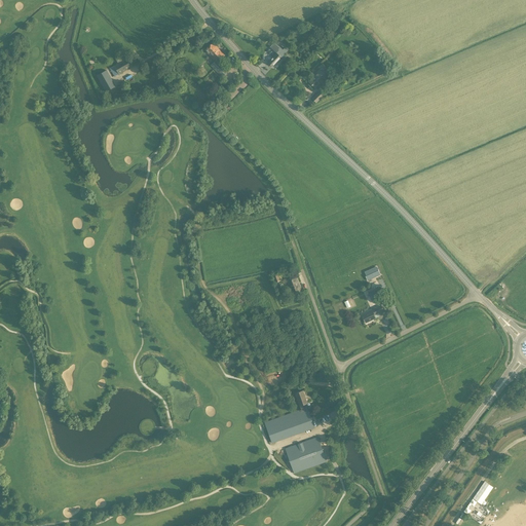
[(287,52),(288,51),(285,48),(283,49),(274,42),(270,47),(276,53),(267,63),(272,67),(282,58),(287,52)]
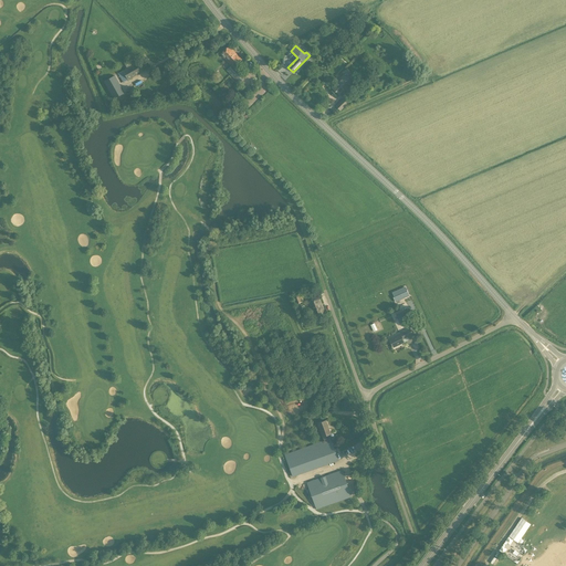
[(227,70),(231,75),(239,83),(244,77),(237,70),(234,66),(242,60),(229,46),(221,54),(231,65),(227,70)]
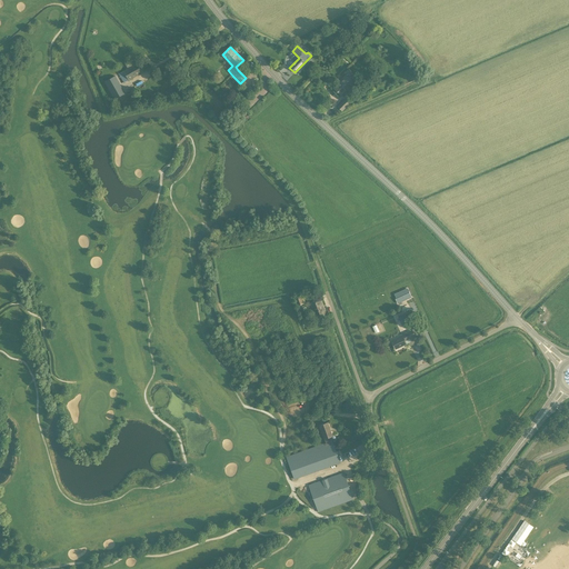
[(119,75),(123,83),(129,80),(141,73),(137,65),(132,67),(129,61),(125,63),(128,69),(119,75)]
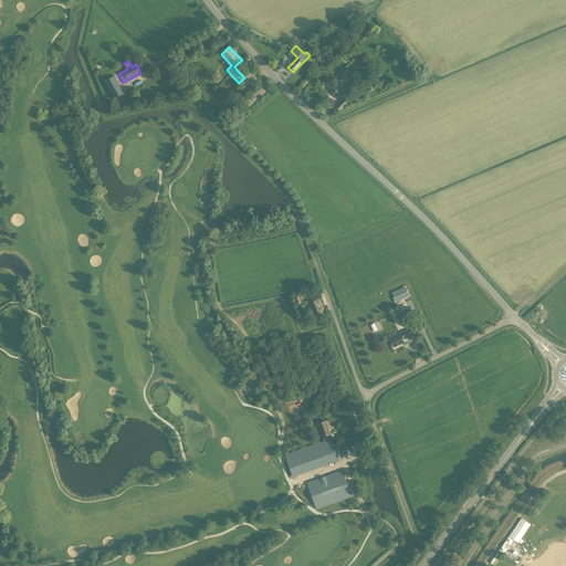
[(344,74),(336,83),(332,88),(339,95),(352,82),(344,74)]
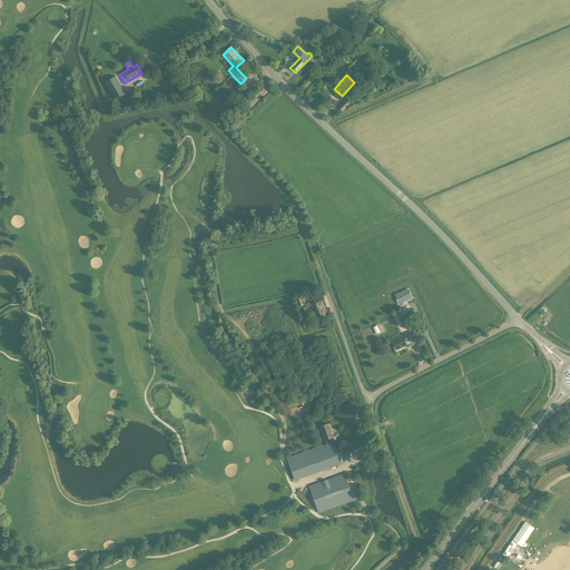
[(115,100),(126,94),(116,76),(105,82),(115,100)]
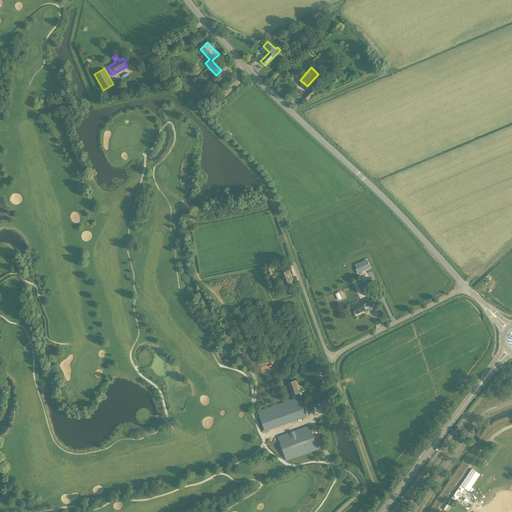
[(225,87),(221,83),(217,88),(220,92),(225,87)]
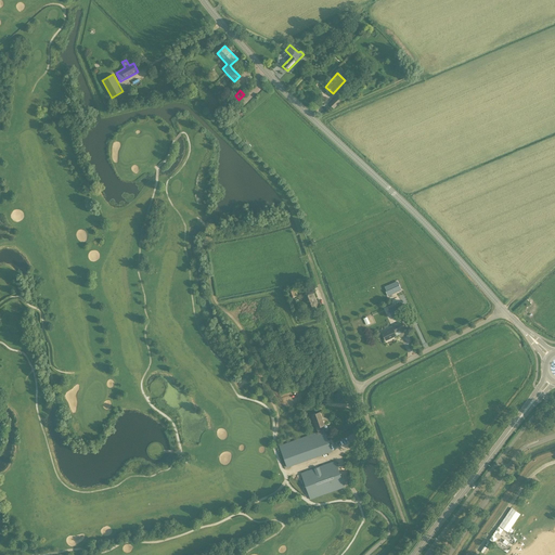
[(336,97),(328,104),(334,110),(341,102),(336,97)]
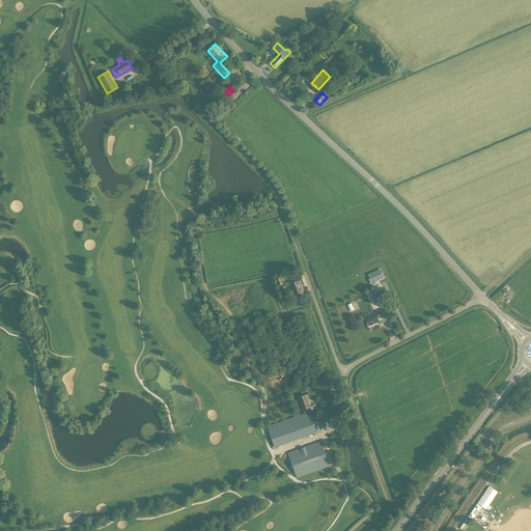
[(369,279),(371,283),(384,278),(380,270),(368,275),(370,279),(369,279)]
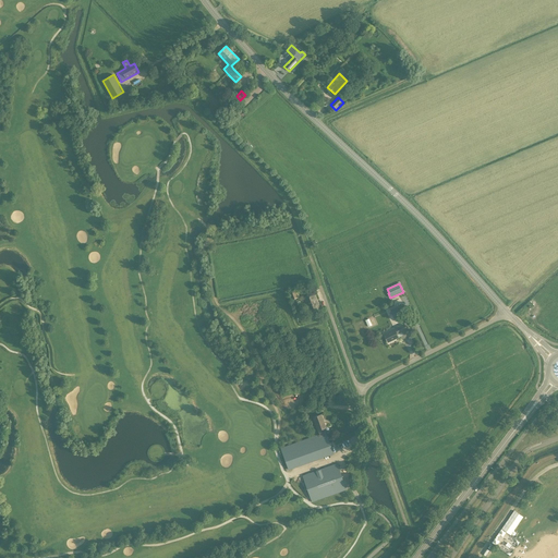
[(291,300),(298,298),(295,290),(289,292),(291,300)]
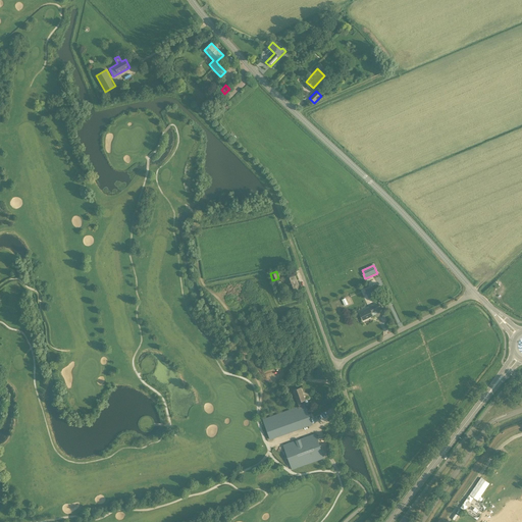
[(292,274),(285,276),(284,279),(289,292),(299,289),(295,275),(292,274)]
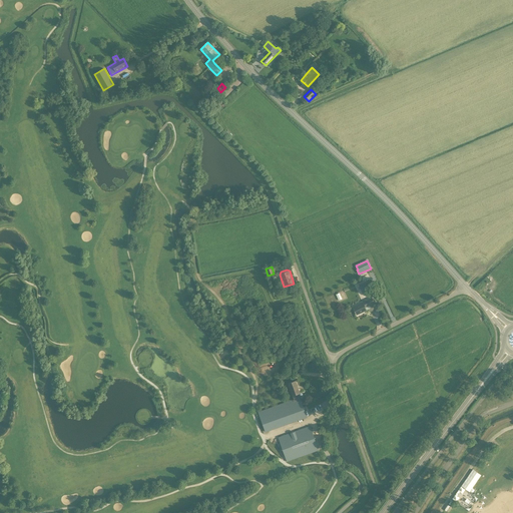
[(368,283),(360,287),(363,294),(371,291),(368,283)]
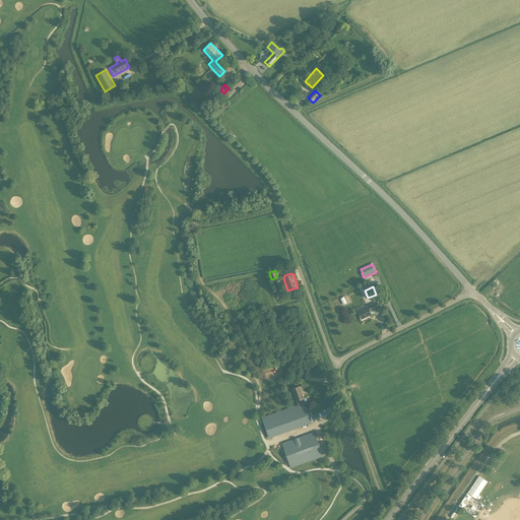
[(365,307),(366,308),(358,312),(362,319),(372,315),(370,312),(380,308),(377,302),(365,307)]
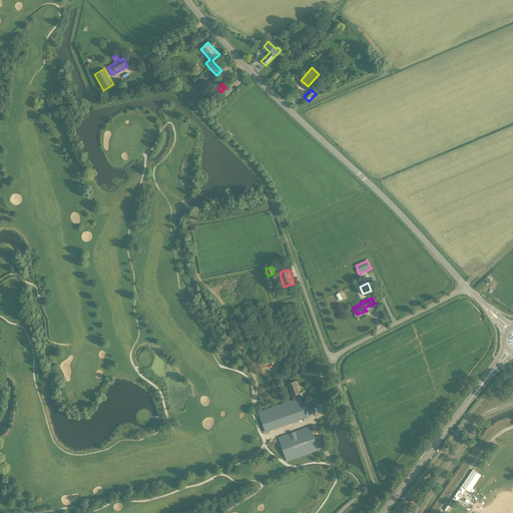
[(292,397),(293,396),(299,394),(300,394),(296,381),(288,384),(292,397)]
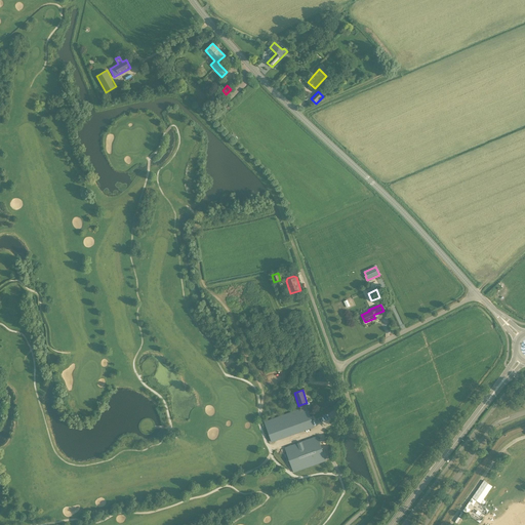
[(293,411),(264,421),(272,442),(312,428),(314,427),(306,403),(299,405),(300,409),(298,409),(293,411)]
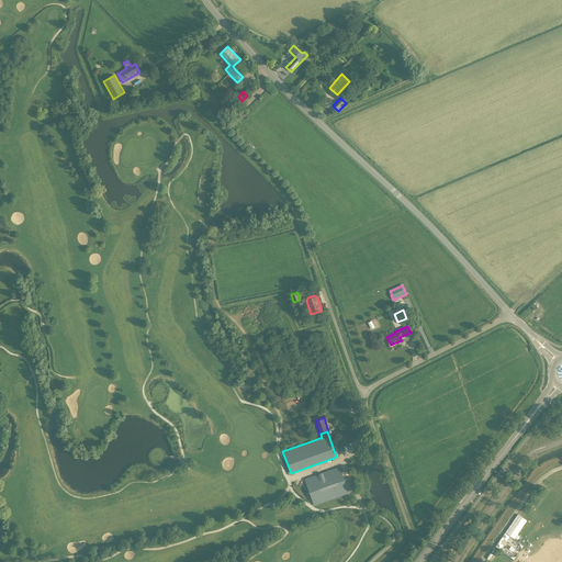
[(334,469),(304,480),(314,506),(334,498),(349,493),(339,467),(334,469)]
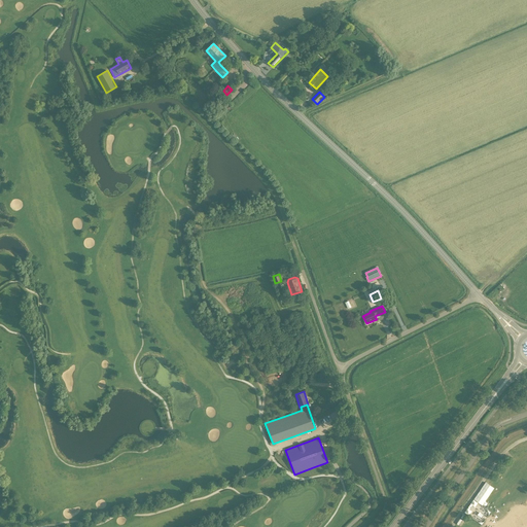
[(526,441),(523,444),(524,446),(516,450),(521,459),(526,455),(526,441)]
